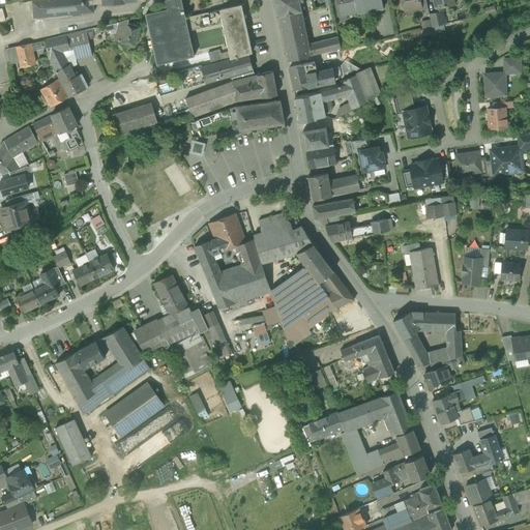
[(32,0),(34,17),(94,11),(92,0),(104,0),(104,2),(125,0),(32,0)]
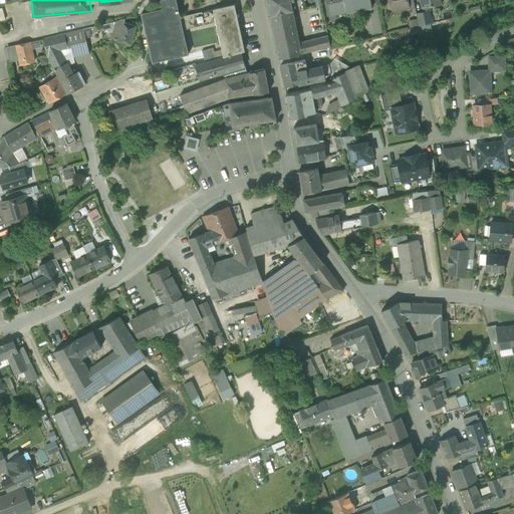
[(176,0),(161,0),(163,9),(142,14),(153,62),(189,54),(180,17),(176,0)]
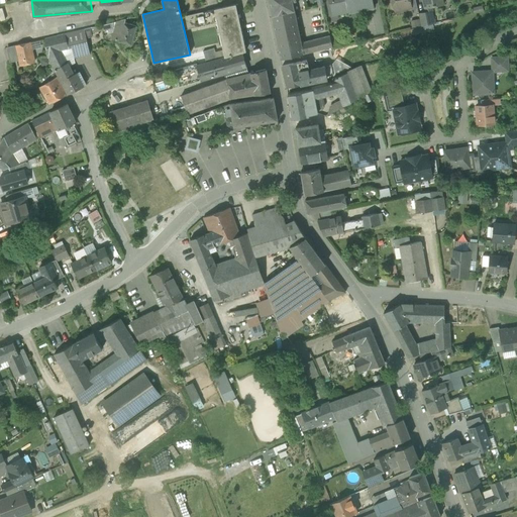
[(268,0),(272,16),(294,11),(292,2),(296,1),(295,0),(268,0)]
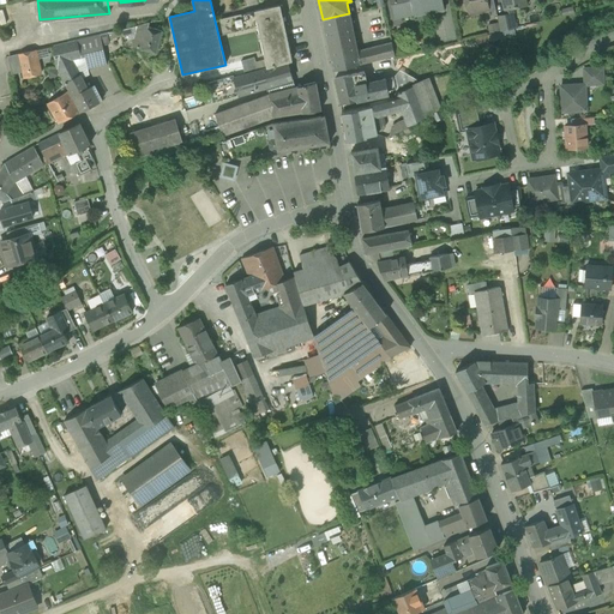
[(390,0),(395,18),(414,14),(414,17),(444,10),(441,0),(390,0)]
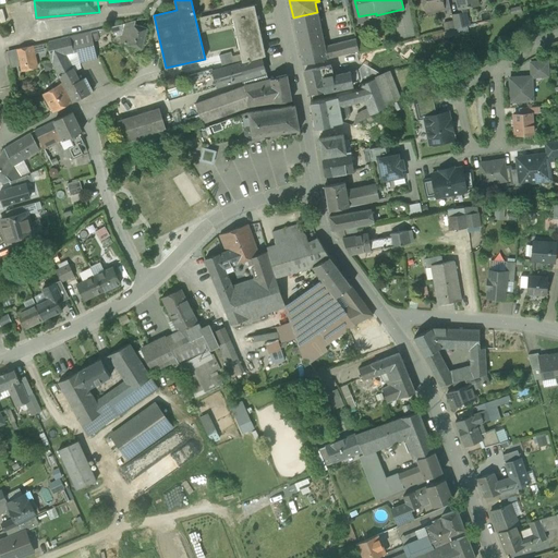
[(423,0),(422,2),(423,7),(425,9),(431,8),(432,11),(443,8),(444,8),(441,0),(423,0)]
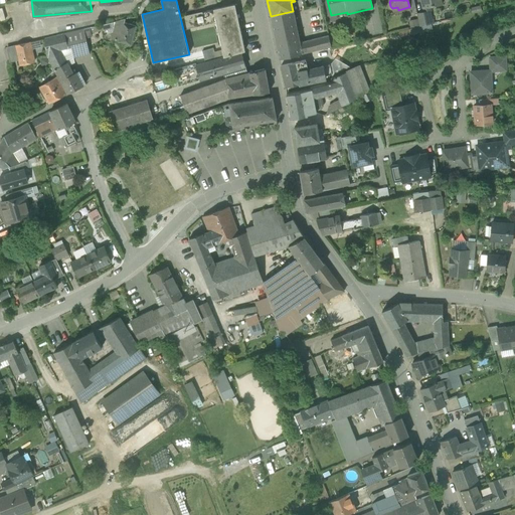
[(413,0),(407,0),(409,7),(408,7),(409,10),(415,9),(413,0)]
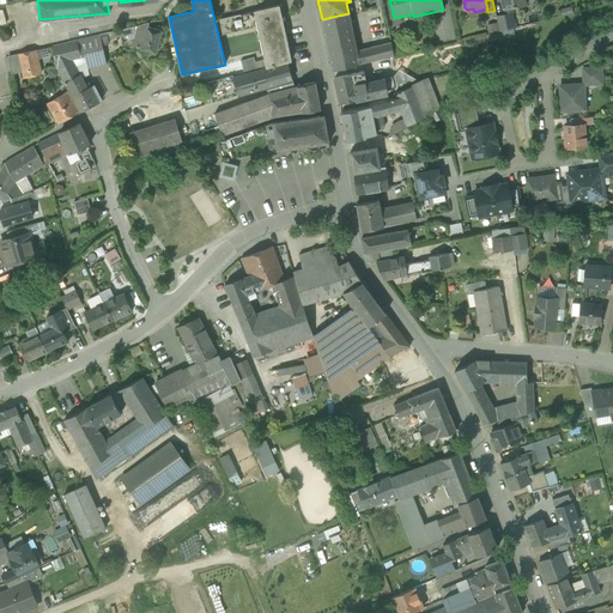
[(499,0),(503,11),(526,6),(525,0),(499,0)]
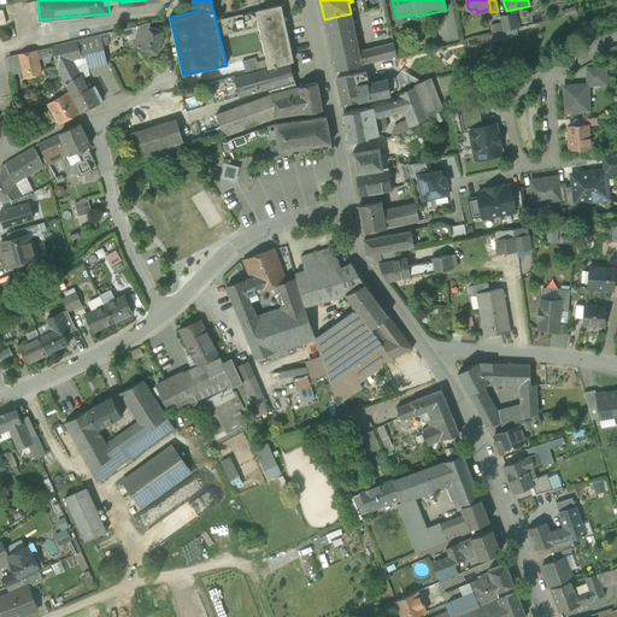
[(281,6),(256,11),(256,12),(216,21),(219,35),(259,27),(268,69),(271,68),(289,63),(293,62),(283,17),(286,17),(283,6),(281,6)]
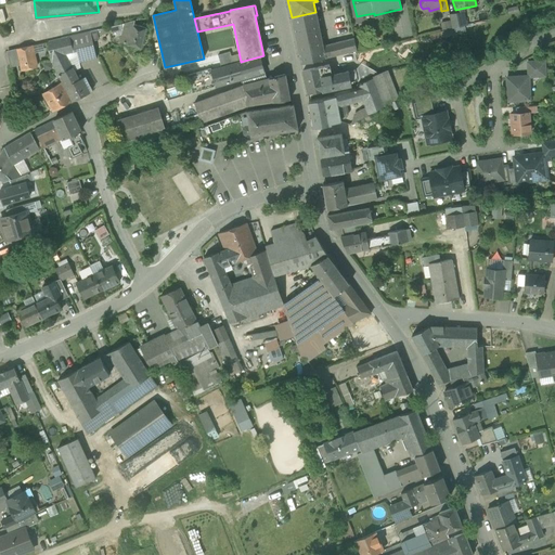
[(315,12),(292,17),(297,44),(321,39),(315,12)]
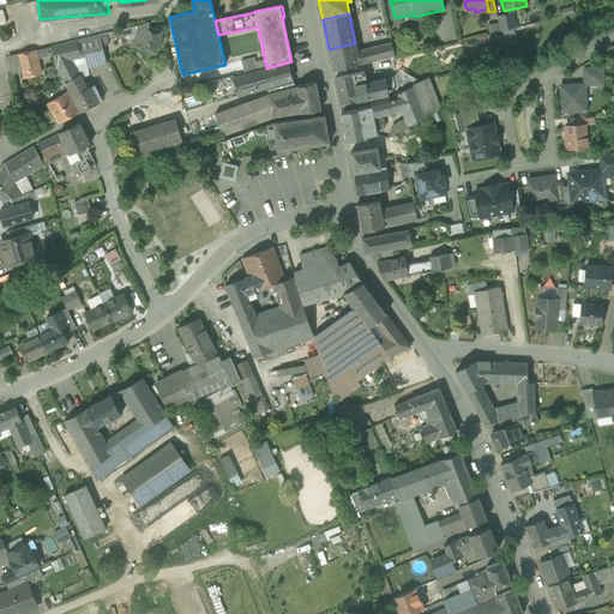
[(512,13),(497,17),(500,32),(515,29),(512,13)]
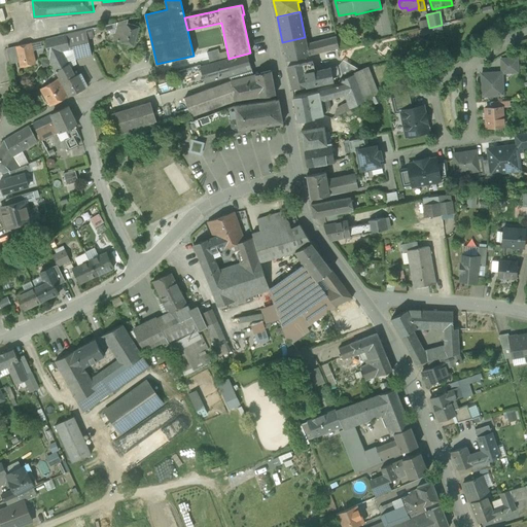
[(139,26),(127,23),(129,20),(118,22),(114,40),(134,45),(139,26)]
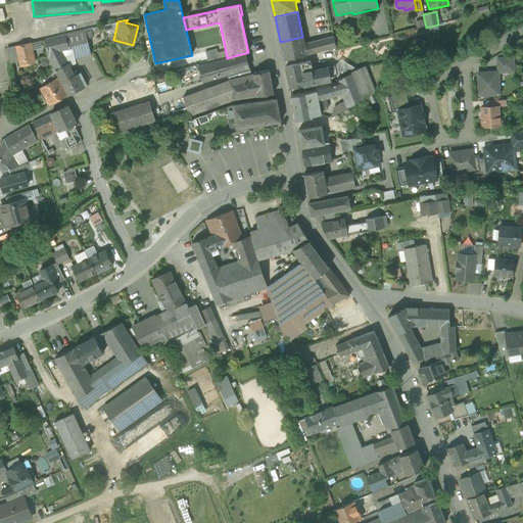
[(114,21),(92,28),(94,33),(114,28),(114,21)]
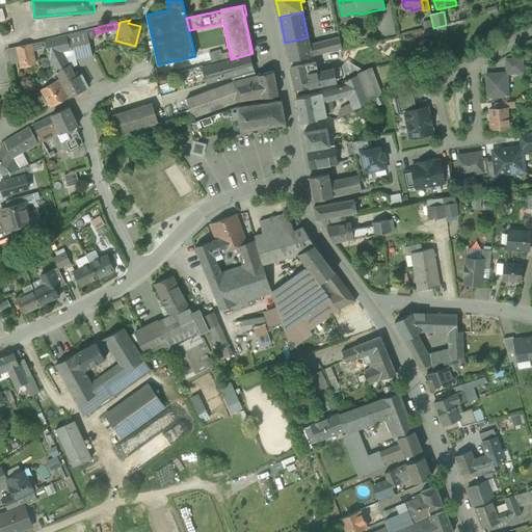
[(86,30),(67,34),(71,50),(74,49),(76,59),(92,55),(88,38),(86,30)]
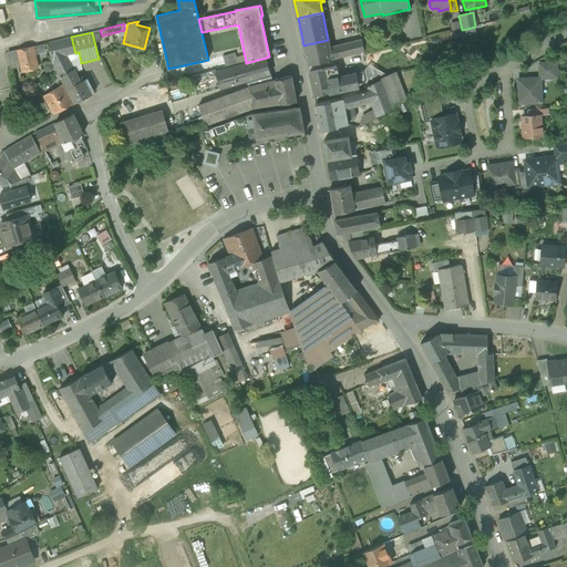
[(63,39),(49,42),(52,63),(60,76),(74,69),(68,55),(75,53),(71,37),(63,39)]
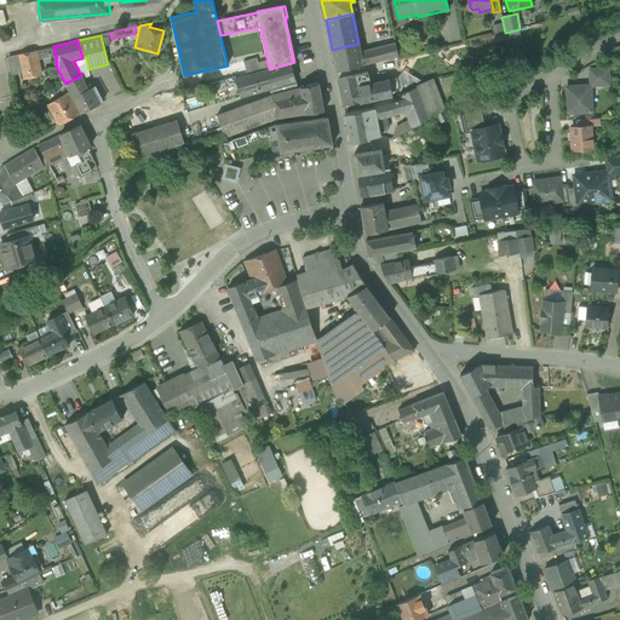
[(359,44),(332,50),(337,72),(363,65),(361,53),(361,52),(359,44)]
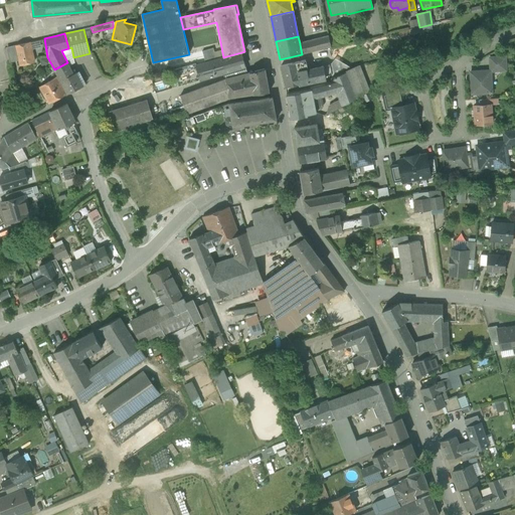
[(328,37),(300,43),(300,44),(302,54),(331,47),(328,37)]
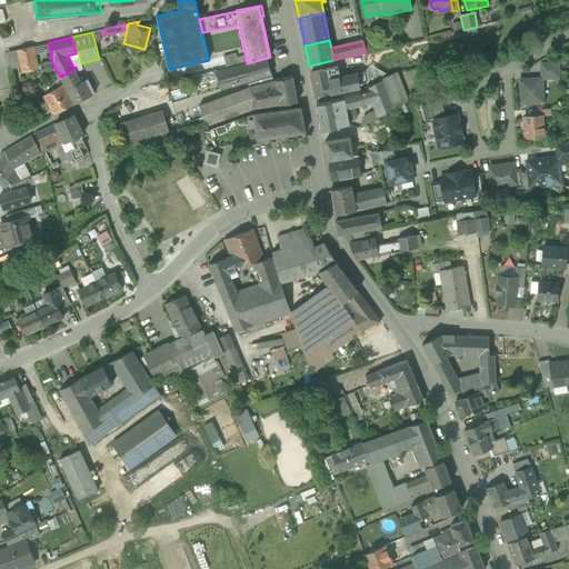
[(33,47),(18,50),(22,72),(38,68),(33,47)]
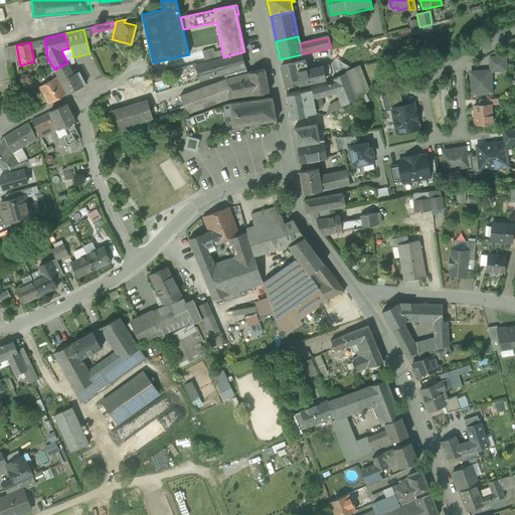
[(213,48),(202,51),(205,62),(216,59),(213,48)]
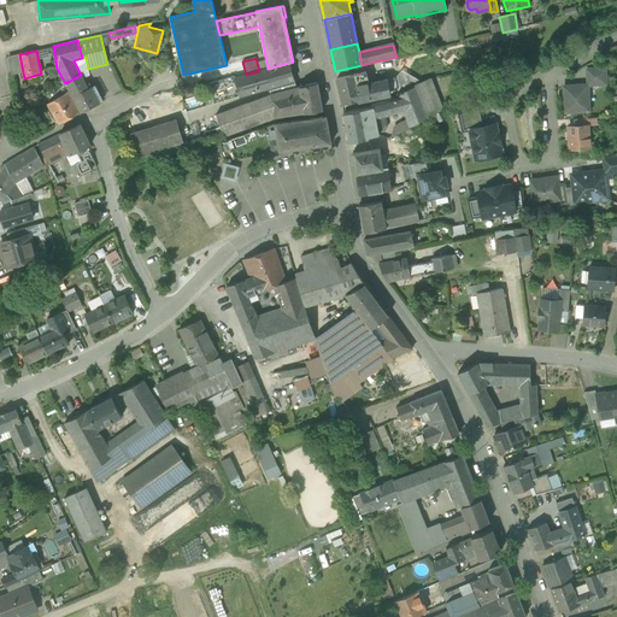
[(289,63),(271,68),(268,69),(259,71),(246,75),(235,77),(234,76),(209,83),(215,103),(265,89),(265,88),(269,88),(293,80),(294,80),(289,63)]
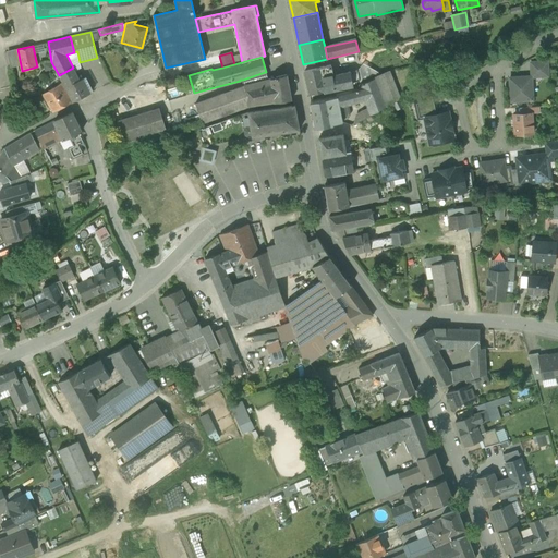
[(547,61),(530,62),(531,76),(531,77),(548,76),(547,61)]
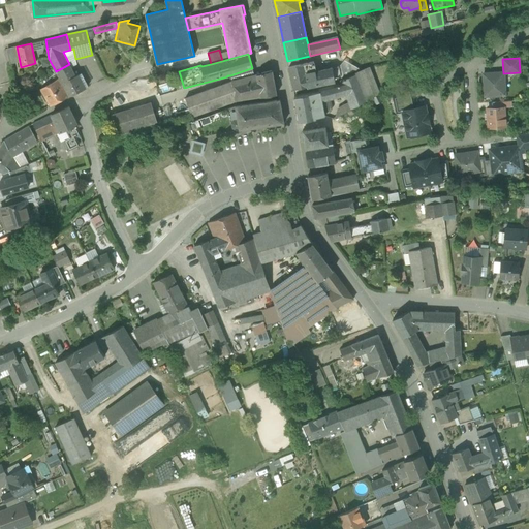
[(313,62),(288,68),(293,90),(309,87),(307,74),(316,72),(313,62)]
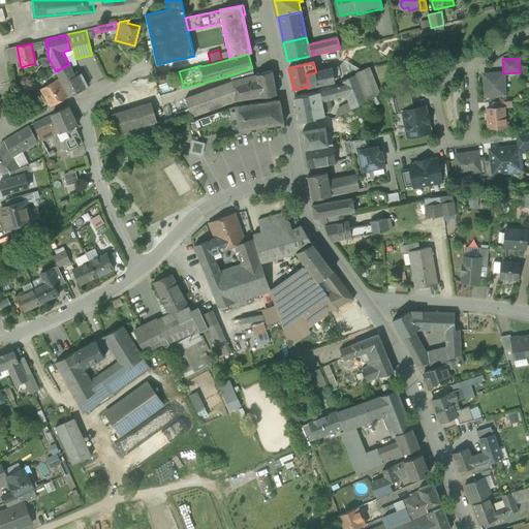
[(69,64),(56,71),(57,71),(62,83),(63,83),(75,76),(69,64)]
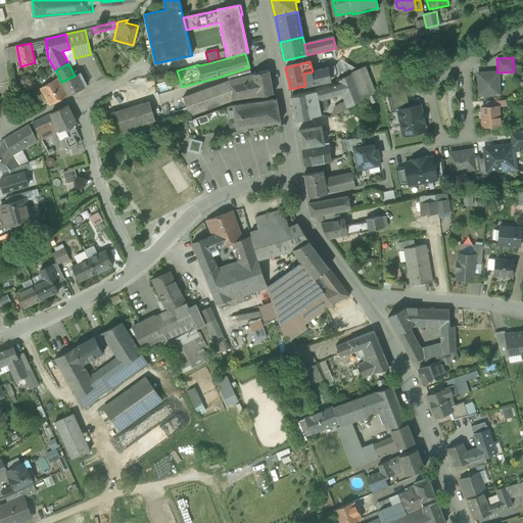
[(248,67),(228,75),(230,80),(250,75),(248,67)]
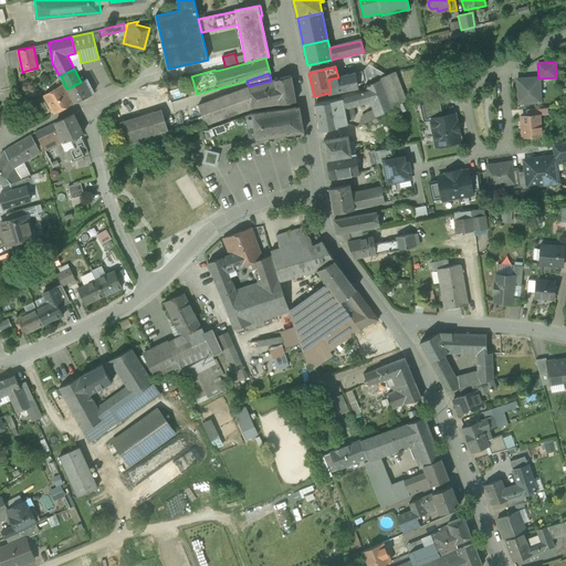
[(363,74),(358,75),(358,73),(353,74),(355,84),(365,82),(363,74)]
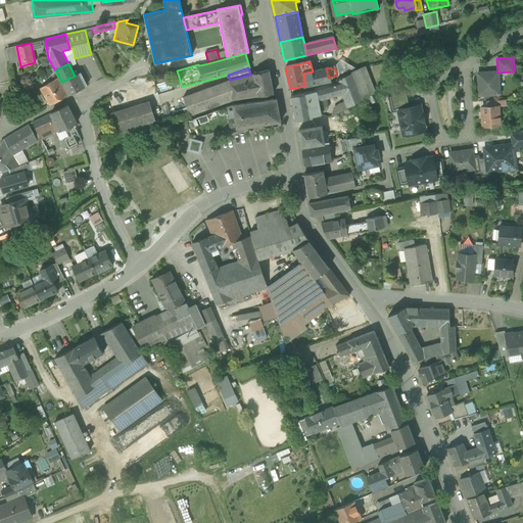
[(364,67),(351,73),(352,74),(363,100),(374,95),(364,67)]
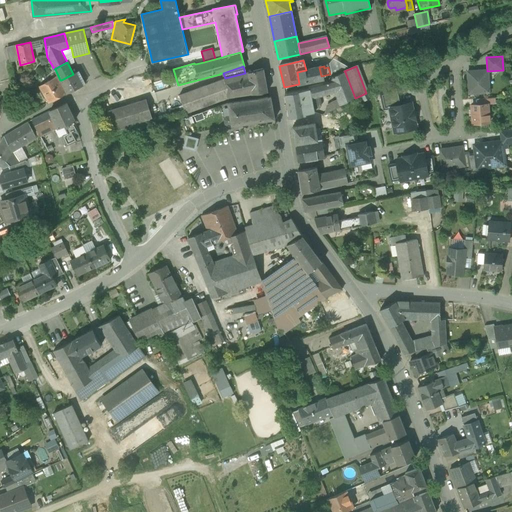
[(306,70),(297,72),(299,84),(321,80),(321,76),(319,67),(306,70)]
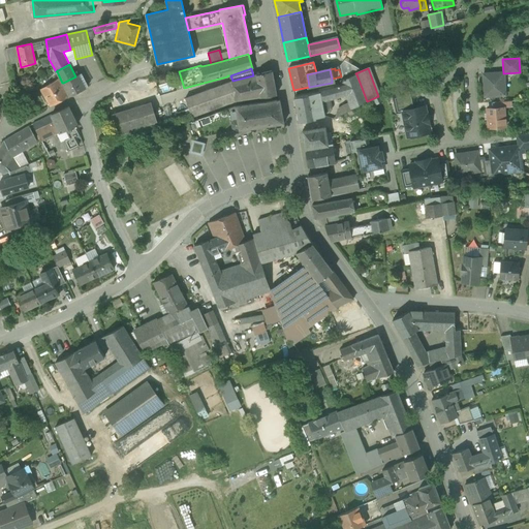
[(272,71),(256,75),(260,97),(277,95),(272,71)]
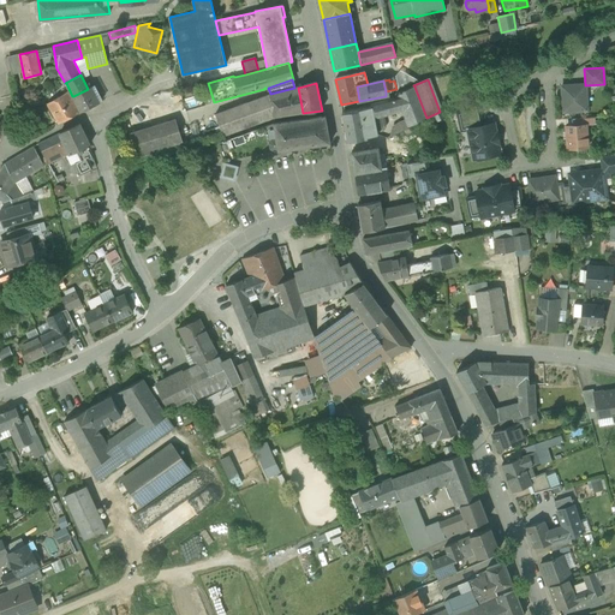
[(585,84),(561,87),(563,113),(587,111),(585,85),(585,84)]
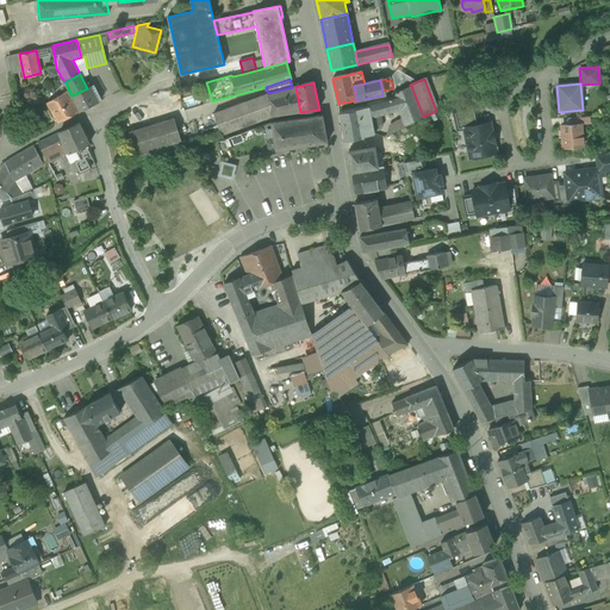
[(410,85),(397,92),(392,93),(399,111),(402,119),(403,120),(405,126),(423,117),(411,86),(410,85)]
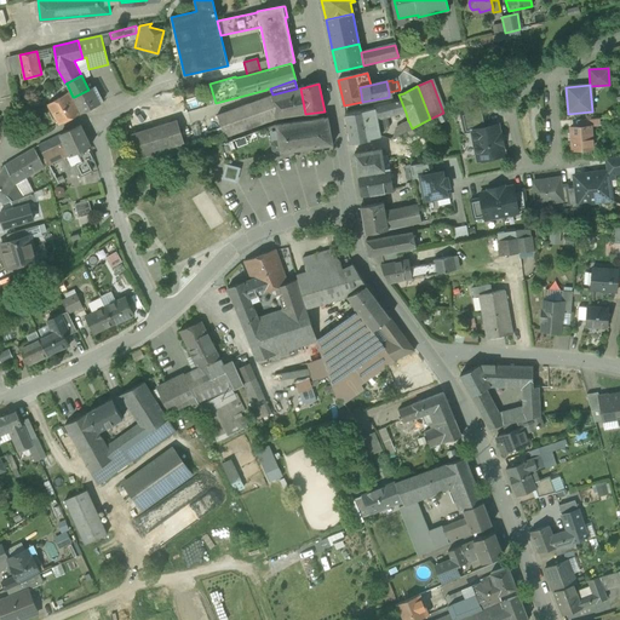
[(89,90),(74,97),(82,113),(99,104),(99,103),(103,102),(98,92),(95,93),(91,87),(89,90)]
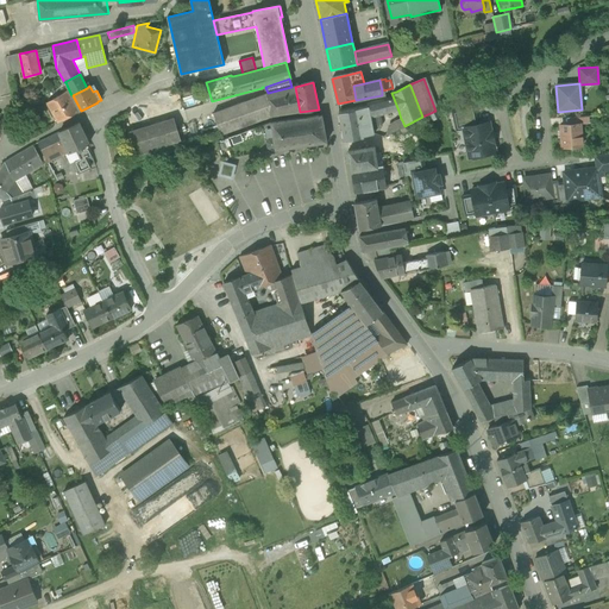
[(268,93),(267,94),(270,117),(300,112),(295,87),(292,87),(268,93)]
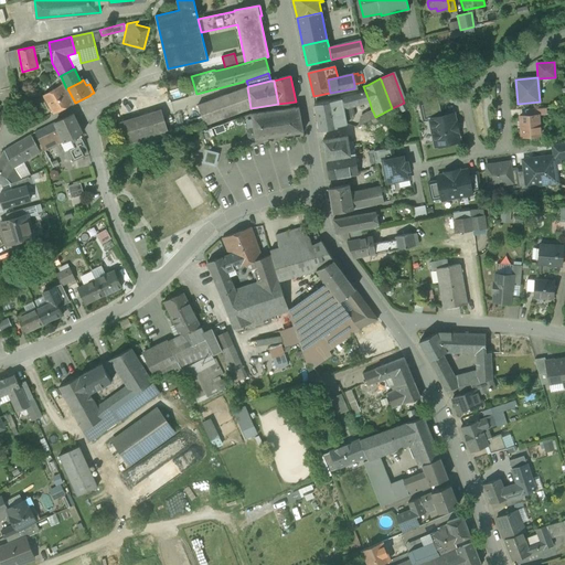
[(62,84),(43,96),(53,114),(73,104),(62,84)]
